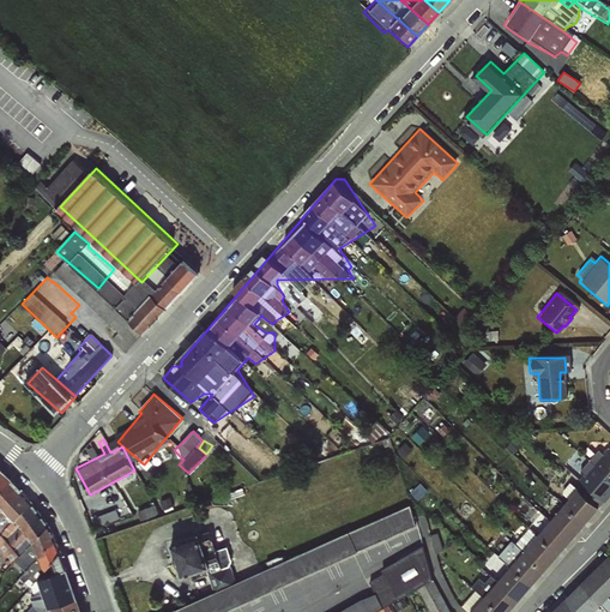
[(609,483),(609,455),(604,451),(601,456),(595,451),(586,462),(609,483)]
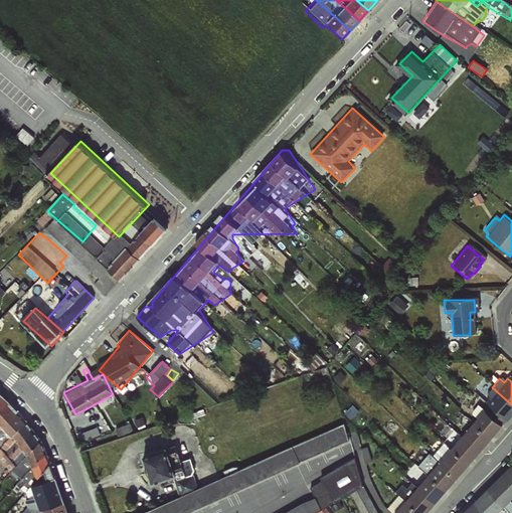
[(511,413),(511,404),(492,387),(484,396),(490,402),(487,405),(505,421),(511,413)]
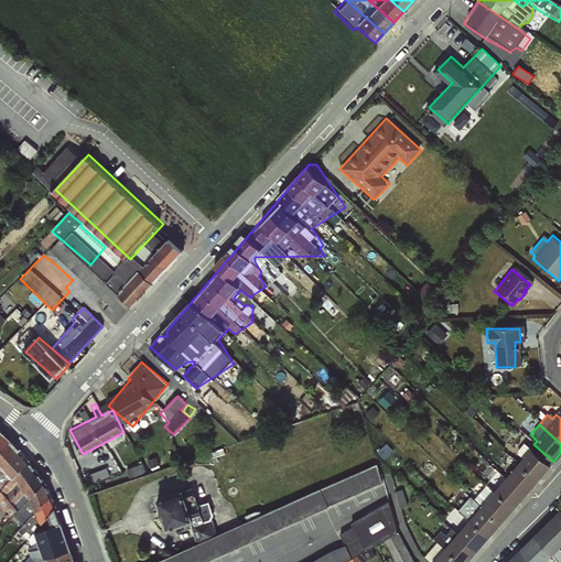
[(6,442),(0,447),(0,468),(15,452),(6,442)]
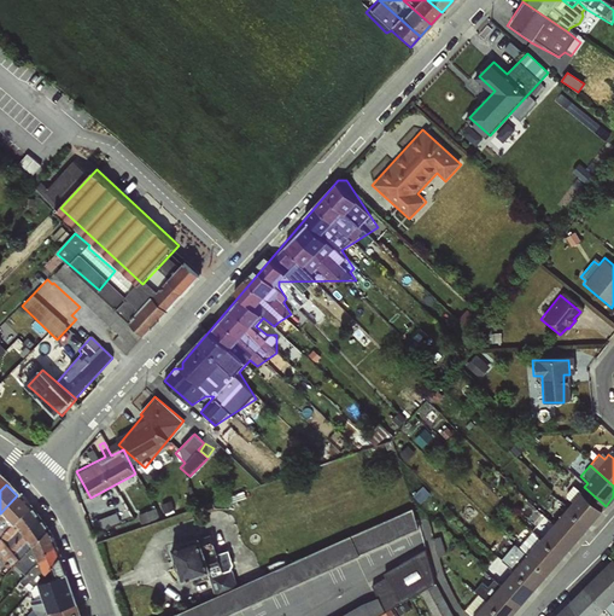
[(585,528),(598,512),(577,494),(563,510),(585,528)]
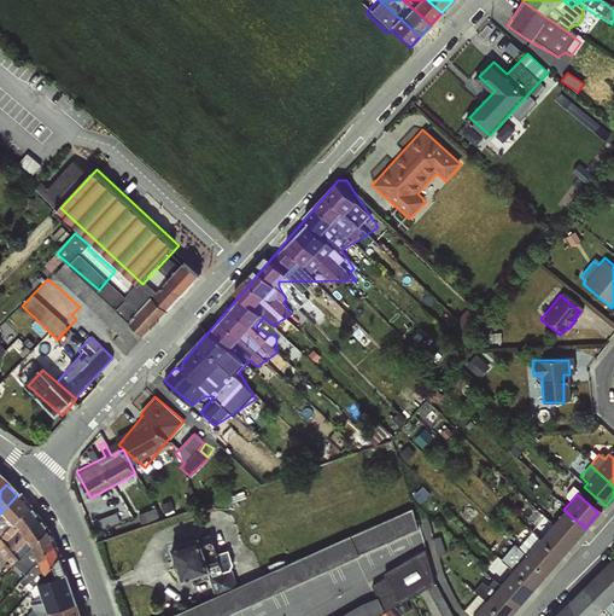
[(17,495),(0,513),(0,538),(28,506),(17,495)]
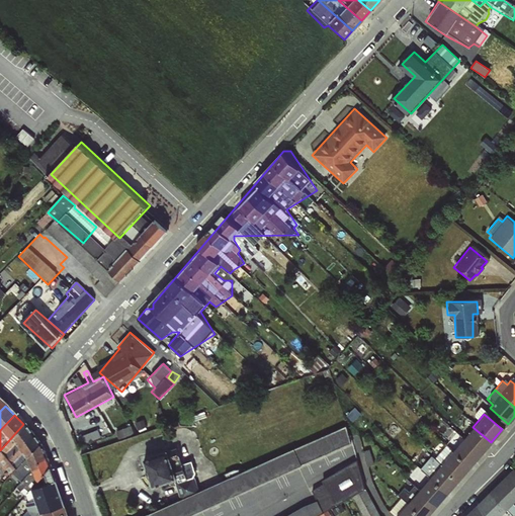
[(0,469),(6,479),(39,445),(23,424),(0,450),(0,469)]
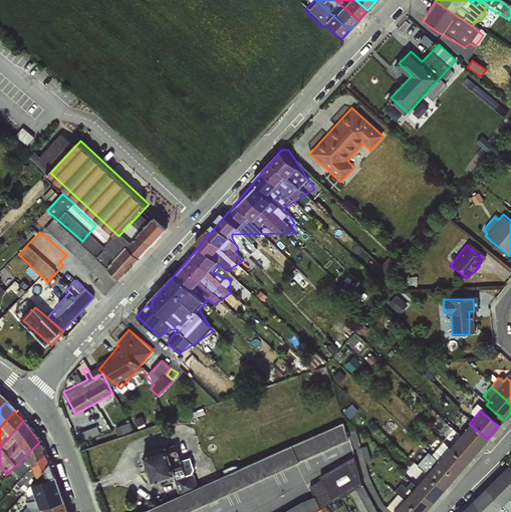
[(476,453),(487,439),(469,424),(458,437),(476,453)]
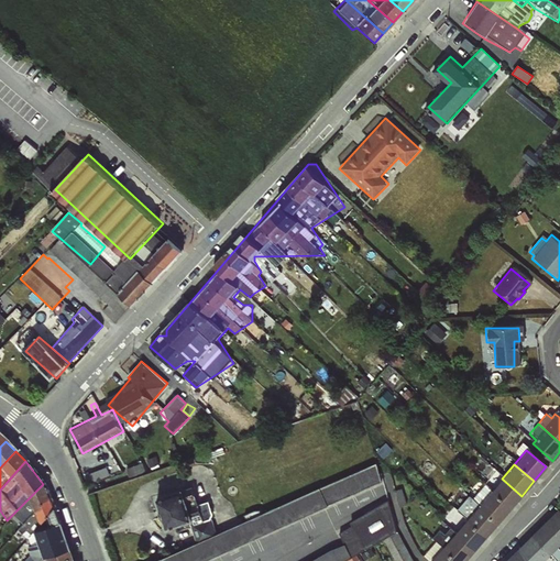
[(107,469),(84,474),(86,483),(109,477),(107,469)]
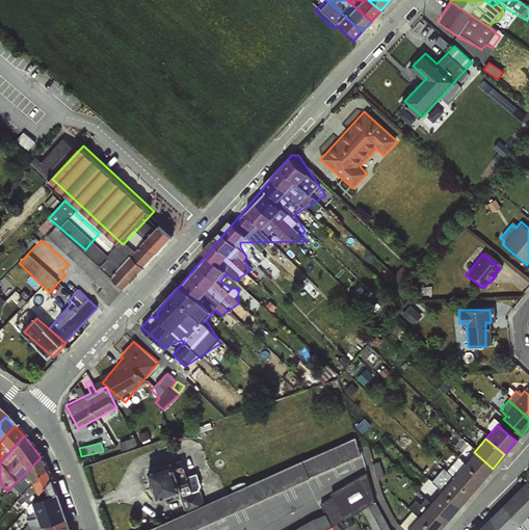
[(481,482),(493,469),(474,452),(461,466),(481,482)]
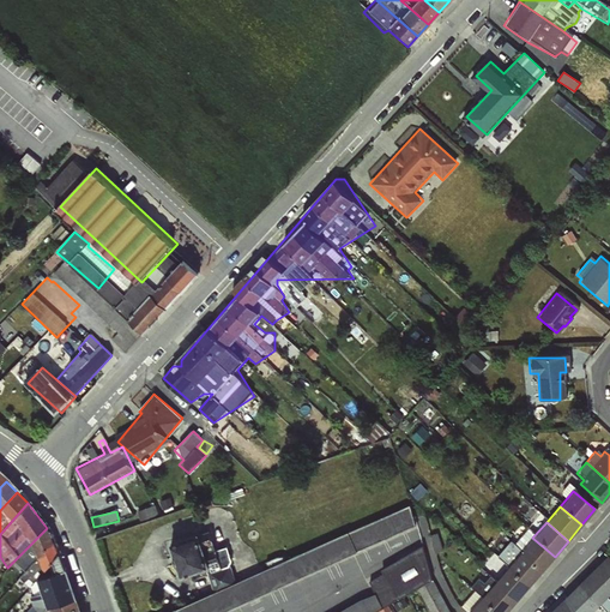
[(22,573),(52,544),(47,528),(7,568),(12,574),(19,565),(22,573)]
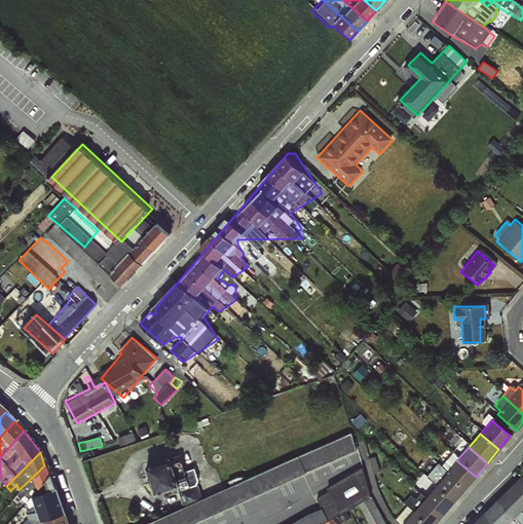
[(463,490),(476,477),(456,460),(445,474),(463,490)]
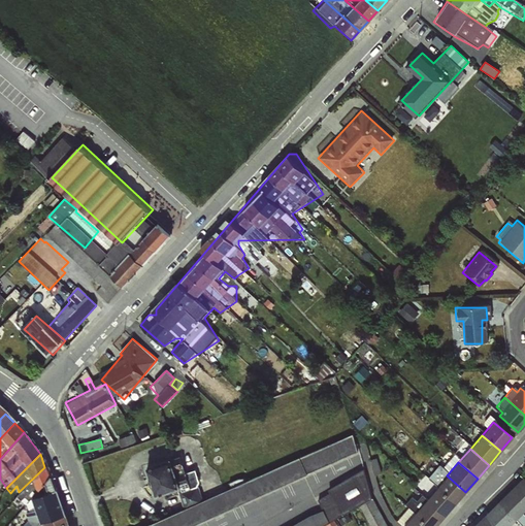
[(32,498),(54,491),(44,467),(19,492),(11,502),(13,505),(23,499),(25,505),(32,498)]
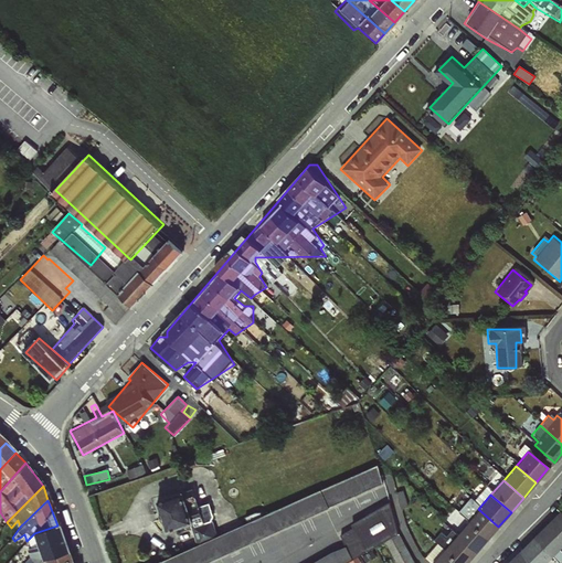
[(486,541),(498,527),(478,509),(466,523),(486,541)]
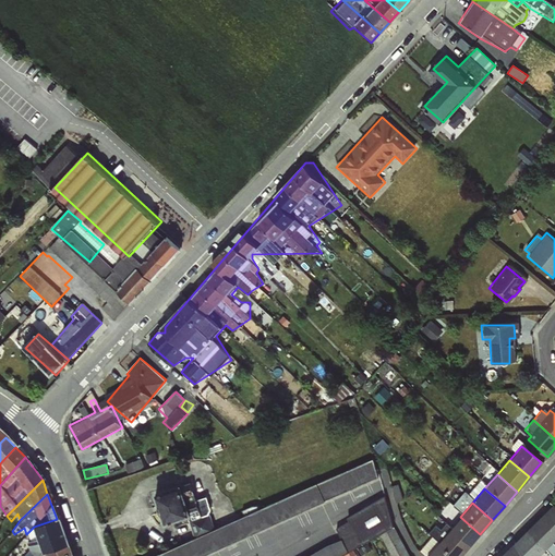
[(537,520),(554,535),(554,510),(551,507),(537,520)]
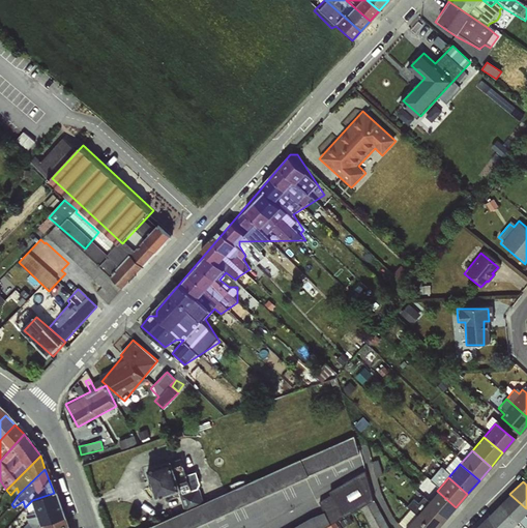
[(444,521),(456,507),(437,491),(426,504),(444,521)]
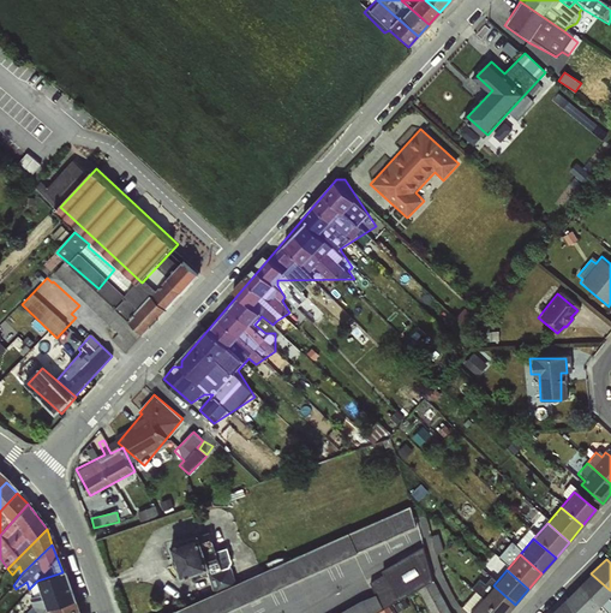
[(37,581),(29,589),(31,599),(28,600),(30,608),(25,612),(43,612),(46,609),(73,601),(67,587),(63,572),(37,581)]
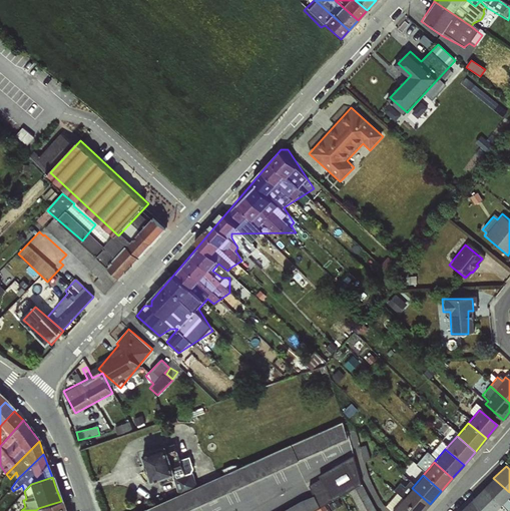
[(509,495),(509,492),(493,478),(482,490),(499,506),(504,510),(507,510),(509,507),(509,503),(506,499),(509,495)]
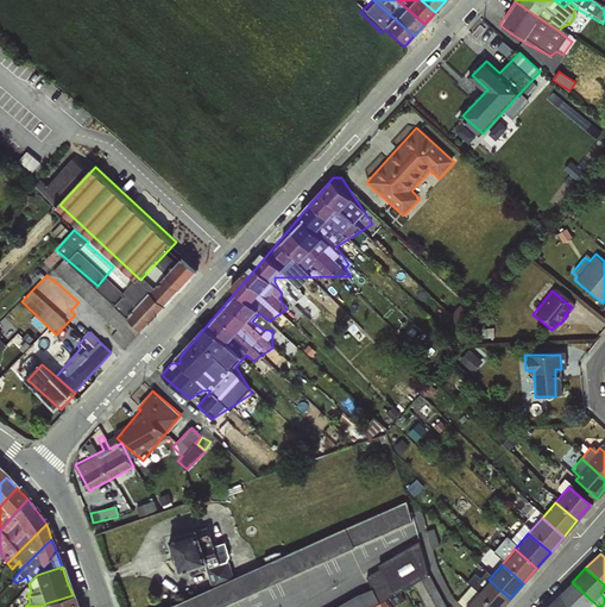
[(502,606),(510,599),(489,580),(476,595),(489,606),(502,606)]
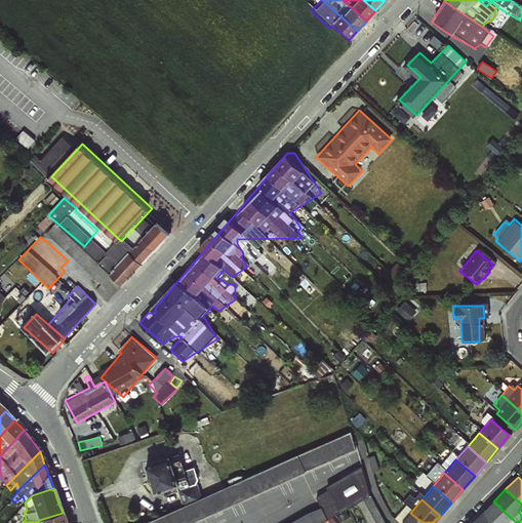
[(506,522),(511,518),(493,501),(481,514),(490,522),(506,522)]
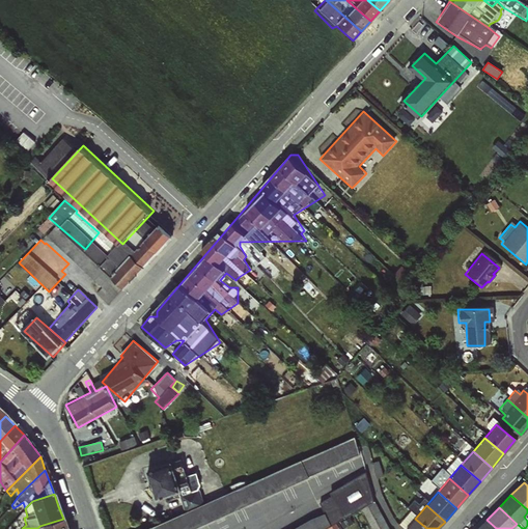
[(39,526),(37,528),(66,528),(63,519),(39,526)]
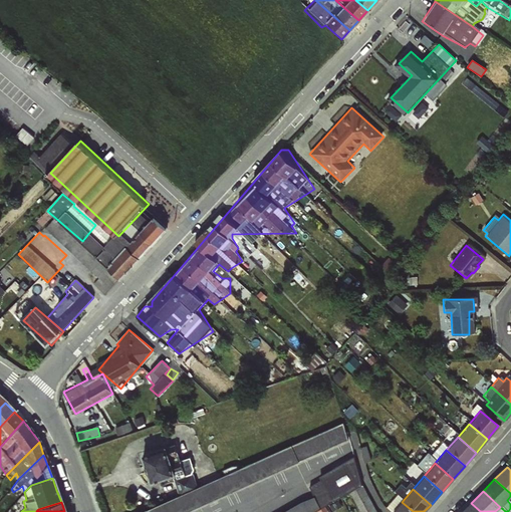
[(413,511),(402,502),(393,511),(413,511)]
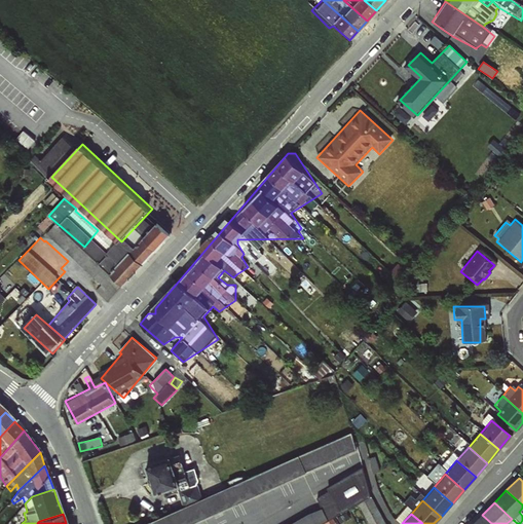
[(491,523),(482,515),(473,523),(491,523)]
